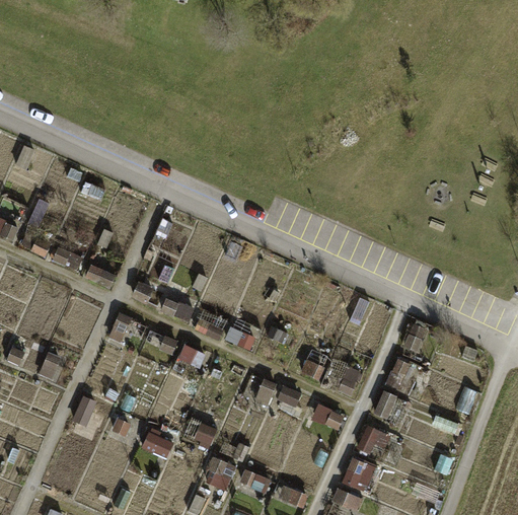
[(112,193),(86,181),(81,192),(107,203),(112,193)]
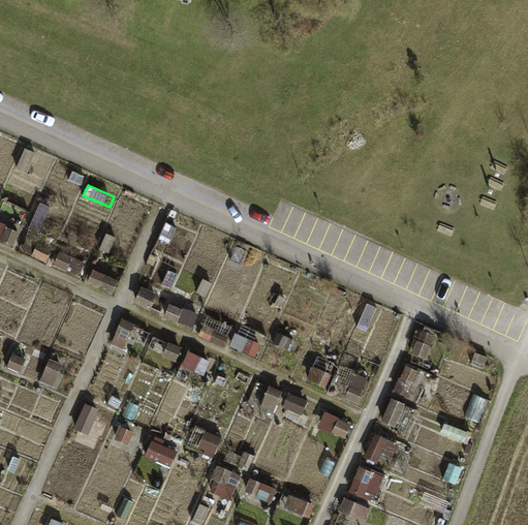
[(18,194),(5,189),(0,201),(12,206),(18,194)]
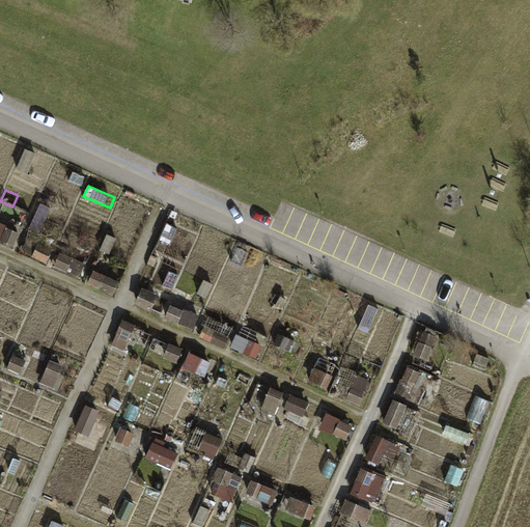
[(21,229),(0,220),(0,239),(14,245),(21,229)]
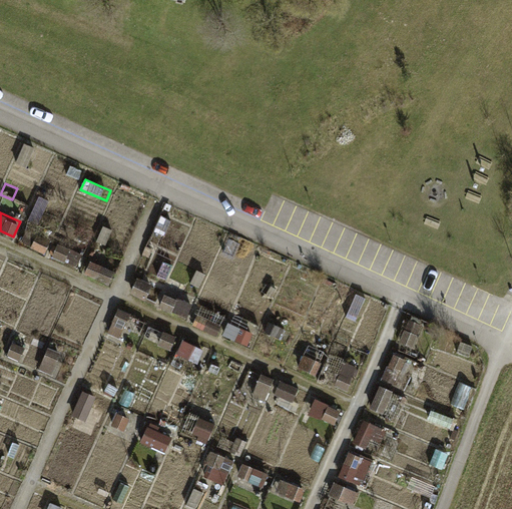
[(167,222),(159,219),(154,230),(162,234),(167,222)]
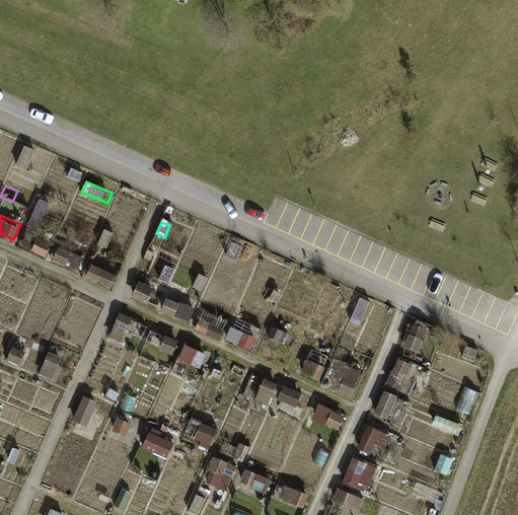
[(50,239),(26,229),(19,244),(44,254),(50,239)]
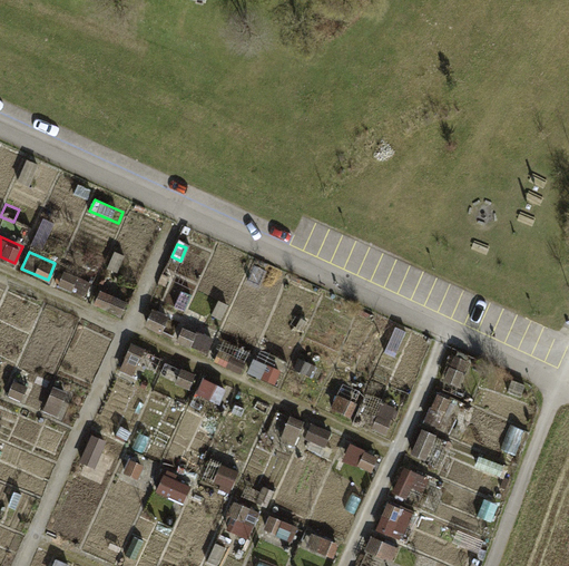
[(90,281),(64,269),(57,284),(84,296),(90,281)]
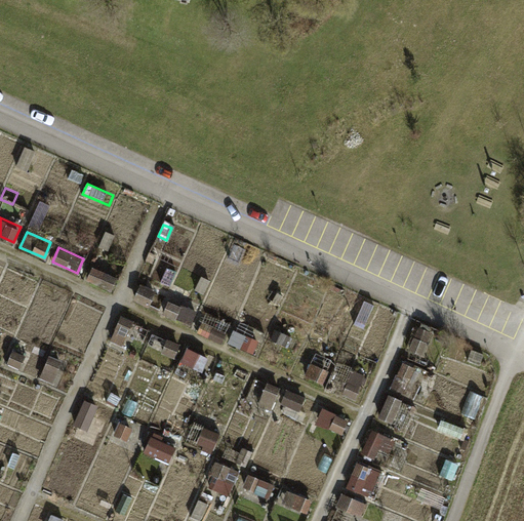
[(117,278),(90,267),(85,279),(111,291),(117,278)]
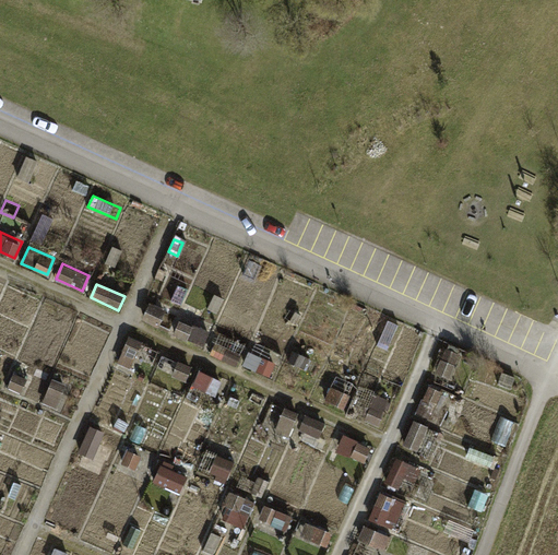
[(310,299),(301,296),(297,307),(305,310),(310,299)]
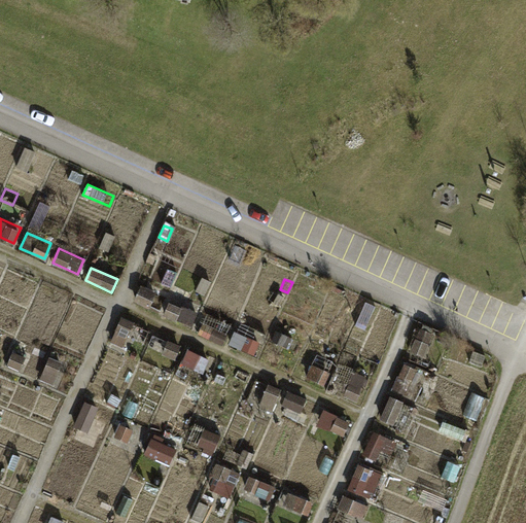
[(146,307),(153,290),(141,284),(134,302),(146,307)]
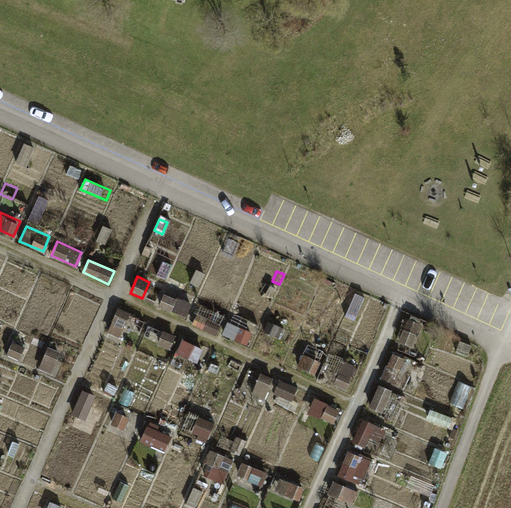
[(177,300),(162,293),(157,303),(173,310),(177,300)]
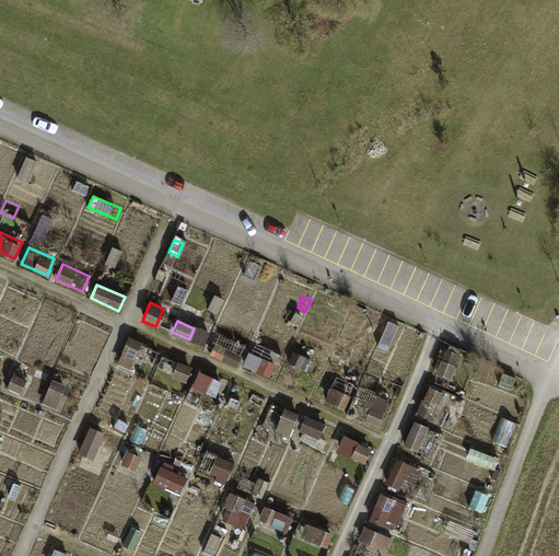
[(422,337),(412,333),(407,344),(417,348),(422,337)]
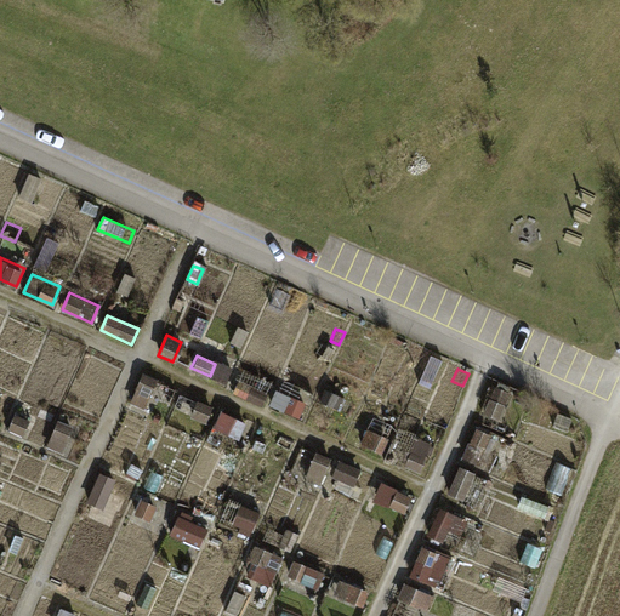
[(157,380),(143,374),(130,403),(143,409),(157,380)]
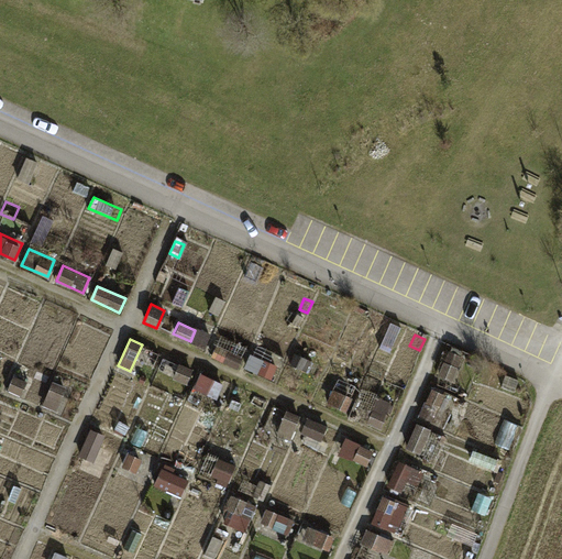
[(243,358),(216,346),(210,355),(239,368),(243,358)]
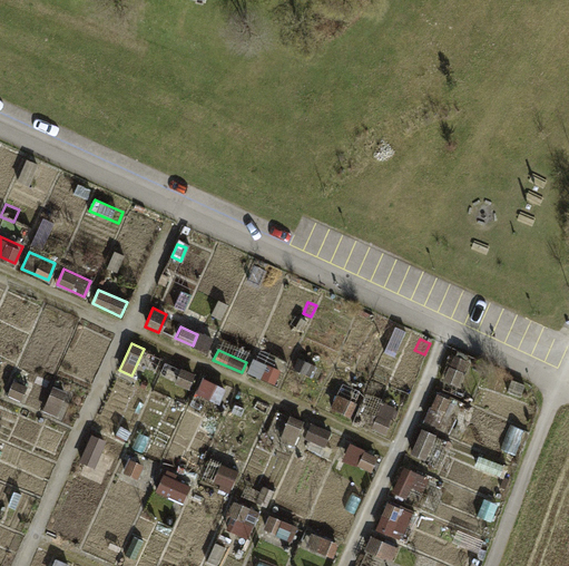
[(473,358),(458,350),(445,378),(461,384),(473,358)]
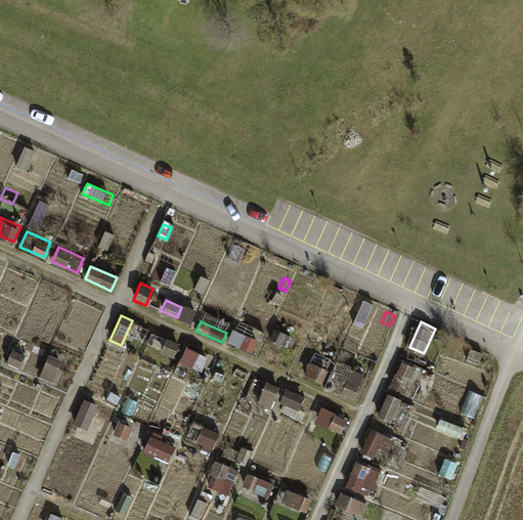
[(292,336),(274,329),(269,340),(287,348),(292,336)]
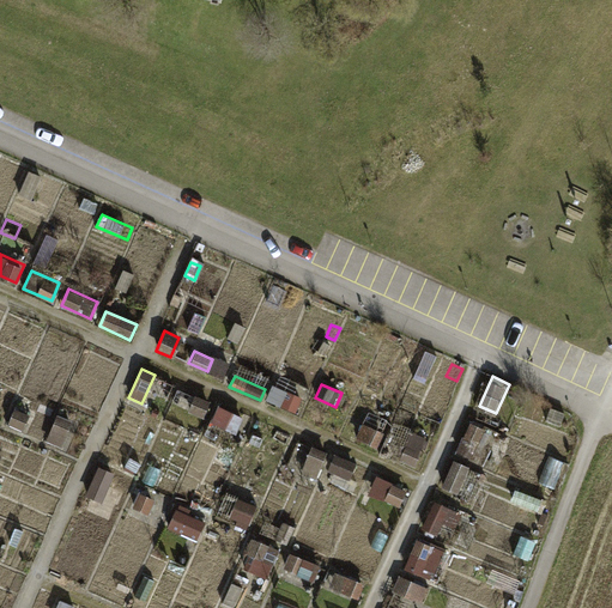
[(214,402),(179,387),(171,402),(207,418),(214,402)]
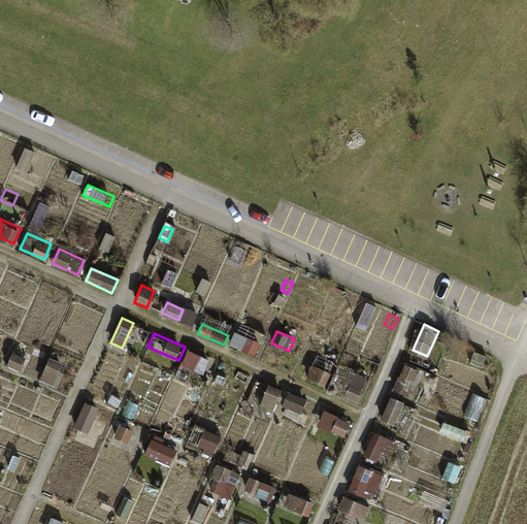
[(27,355),(13,349),(7,363),(21,369),(27,355)]
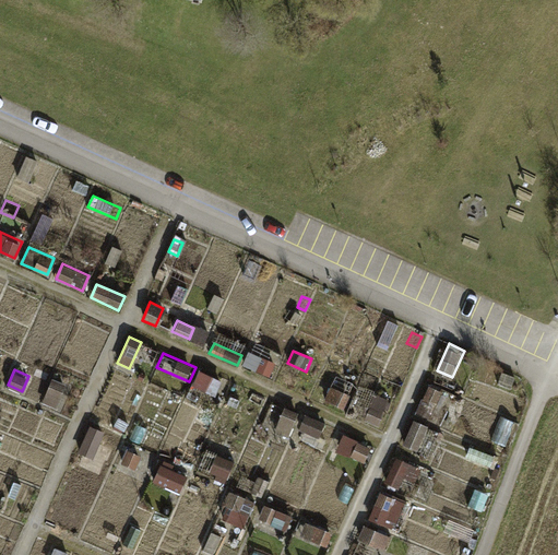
[(223,382),(199,372),(193,384),(217,394),(223,382)]
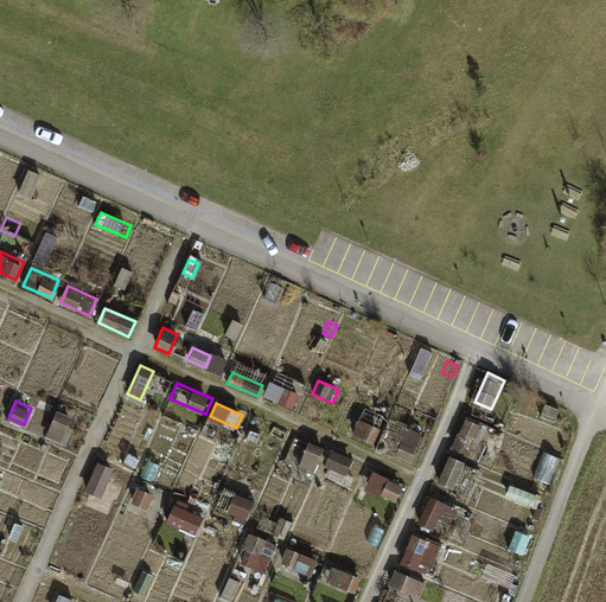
[(561,410),(544,404),(540,417),(555,423),(561,410)]
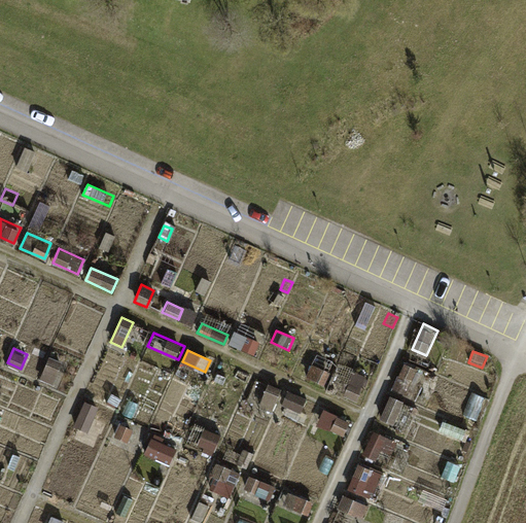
[(336,362),(315,354),(310,365),(330,375),(336,362)]
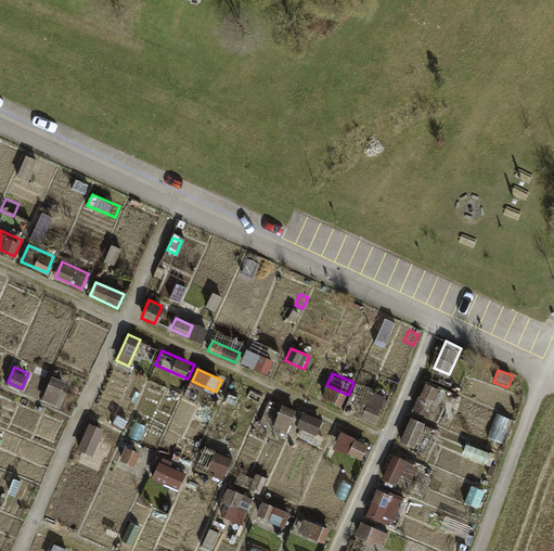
[(66,382),(52,375),(42,397),(58,404),(66,382)]
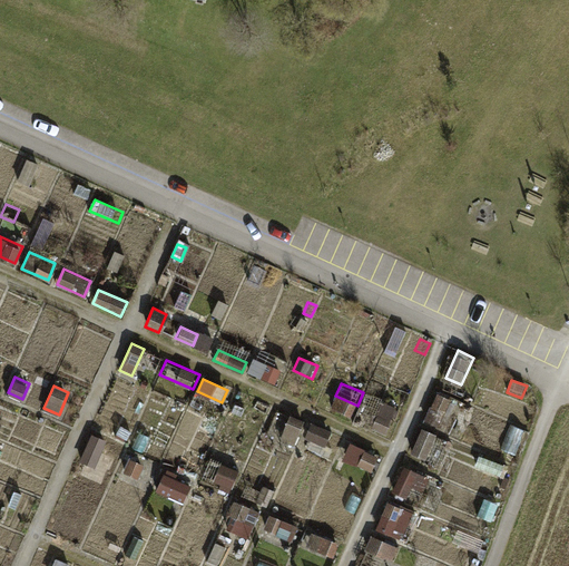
[(464,403),(439,391),(427,421),(451,432),(464,403)]
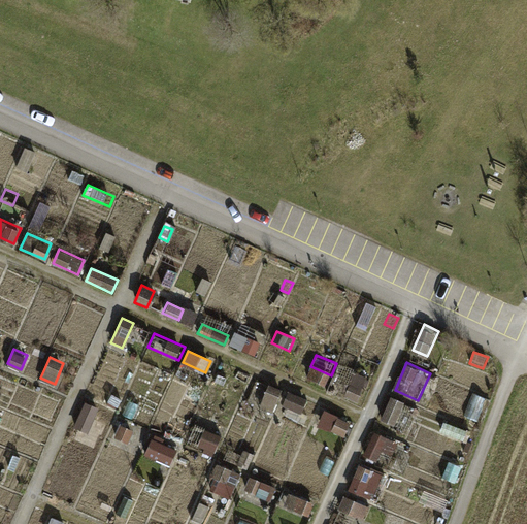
[(370,379),(358,372),(350,390),(363,396),(370,379)]
